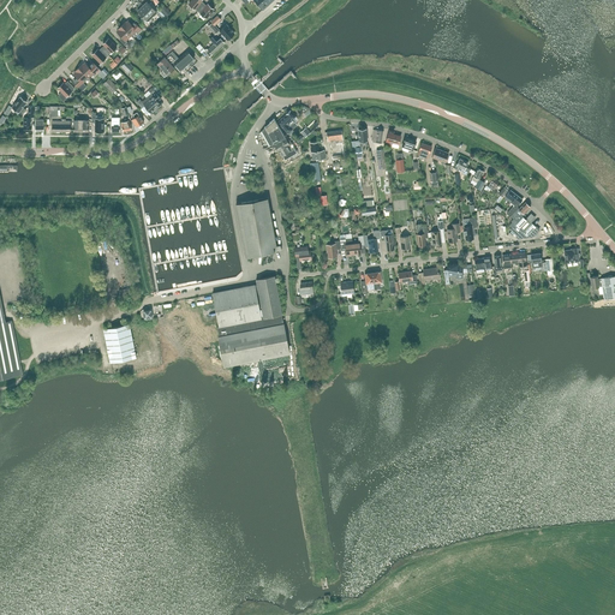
[(201,1),(202,0),(192,0),(189,5),(195,9),(198,11),(204,4),(201,1)]
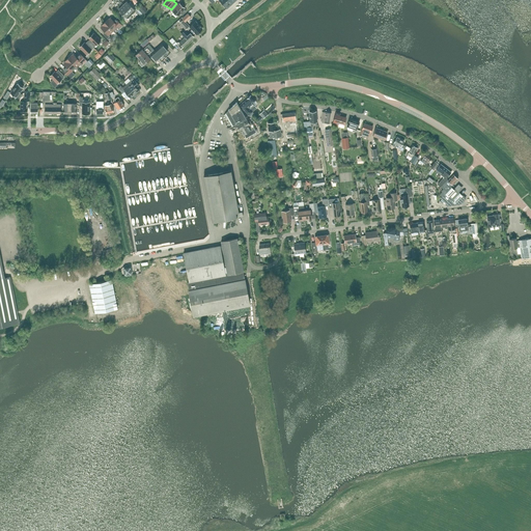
[(219,0),(227,8),(233,3),(230,0),(219,0)]
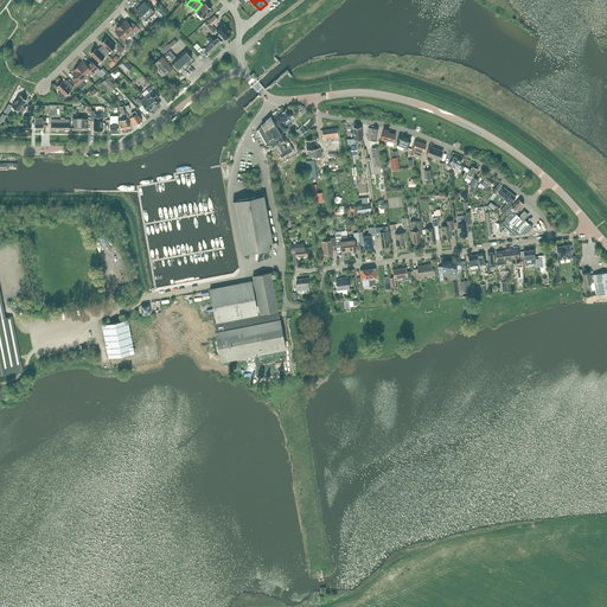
[(141,16),(146,20),(154,12),(146,4),(141,10),(140,7),(136,11),(141,16)]
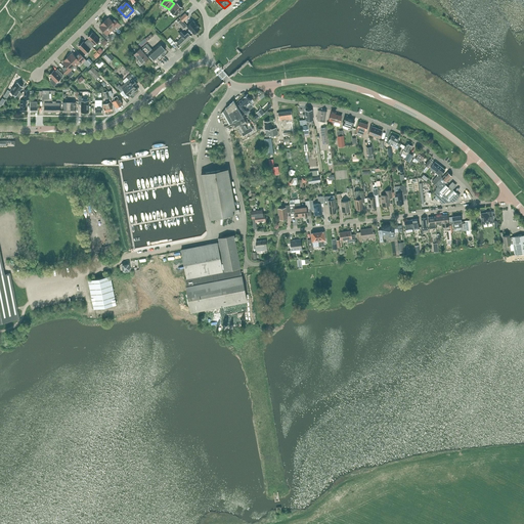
[(182,7),(177,4),(176,5),(174,3),(169,9),(171,11),(176,15),(182,7)]
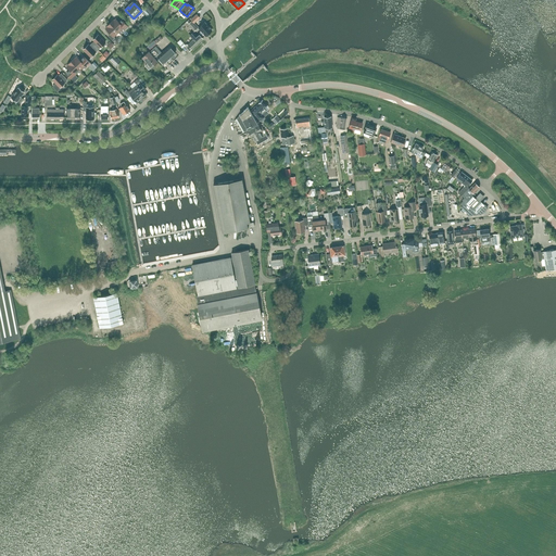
[(144,9),(151,15),(154,12),(148,5),(144,9)]
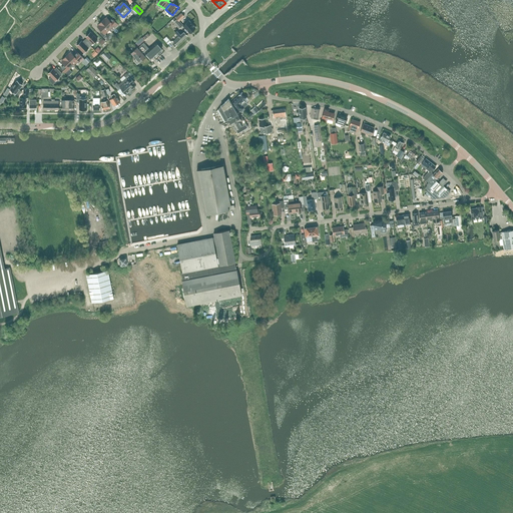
[(101,21),(109,30),(114,25),(116,27),(118,25),(114,20),(111,22),(106,17),(105,19),(104,18),(101,21)]
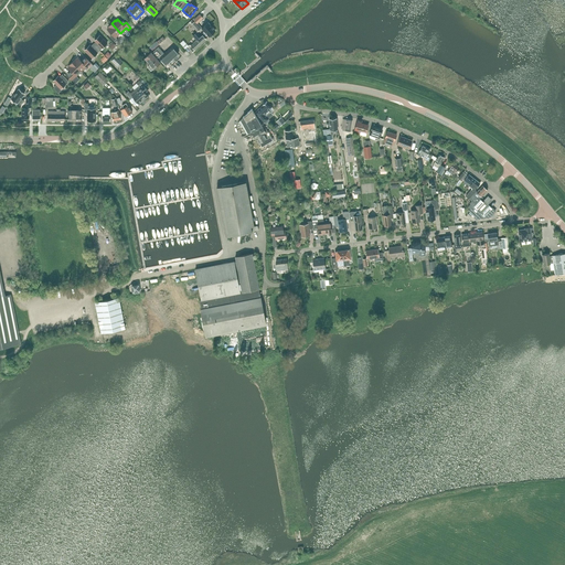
[(190,24),(198,32),(201,29),(192,20),(189,22),(189,23),(184,27),(185,28),(190,24)]
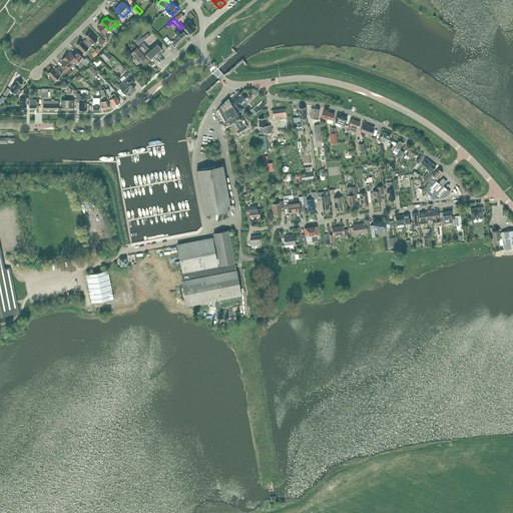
[(105,34),(109,30),(101,21),(98,24),(99,25),(97,26),(102,31),(100,34),(104,38),(107,36),(105,34)]
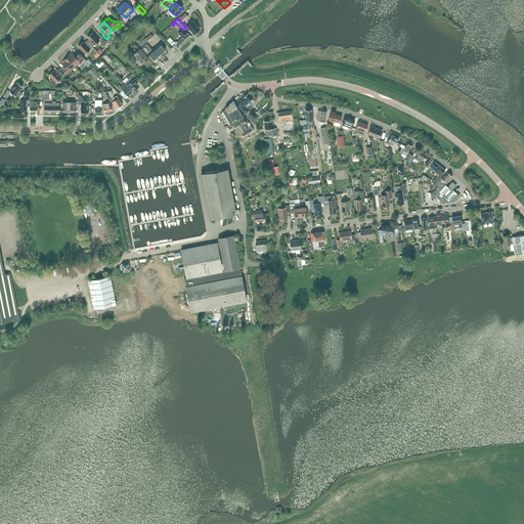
[(192,22),(187,27),(194,34),(200,29),(192,22)]
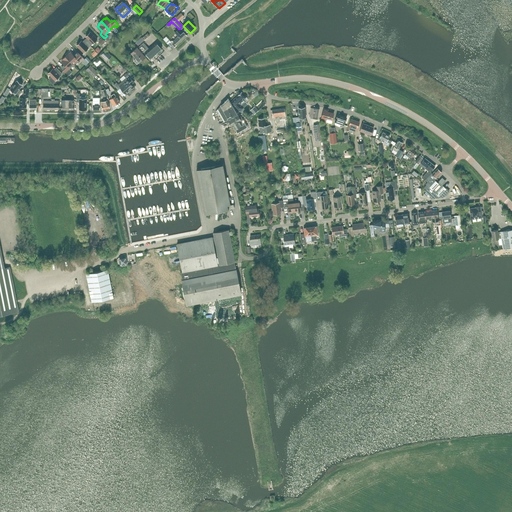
[(172,40),(170,43),(174,47),(187,36),(183,32),(182,33),(178,29),(174,32),(178,36),(173,41),(172,40)]
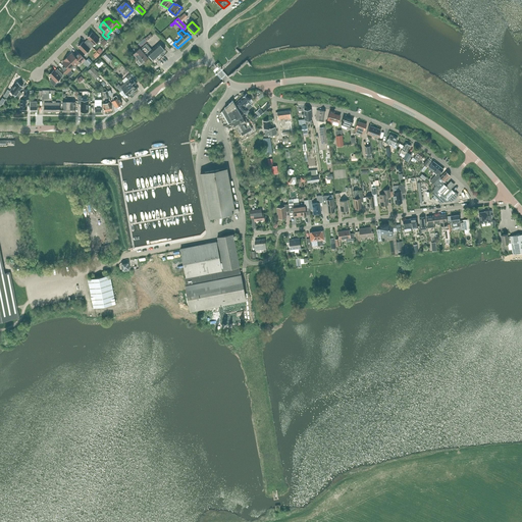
[(86,41),(92,47),(94,45),(99,40),(92,33),(88,38),(89,39),(86,41)]
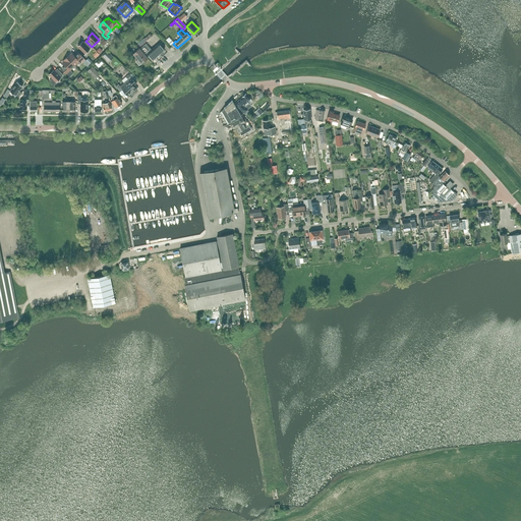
[(90,49),(92,47),(85,41),(83,43),(82,42),(78,46),(84,53),(90,49)]
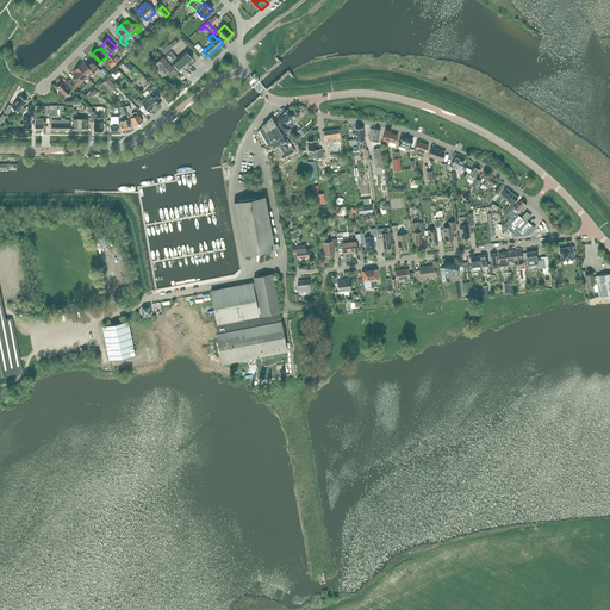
[(174,63),(179,70),(192,58),(186,51),(178,58),(170,51),(163,57),(163,56),(156,62),(162,69),(160,72),(163,75),(166,73),(173,68),(172,66),(174,63)]
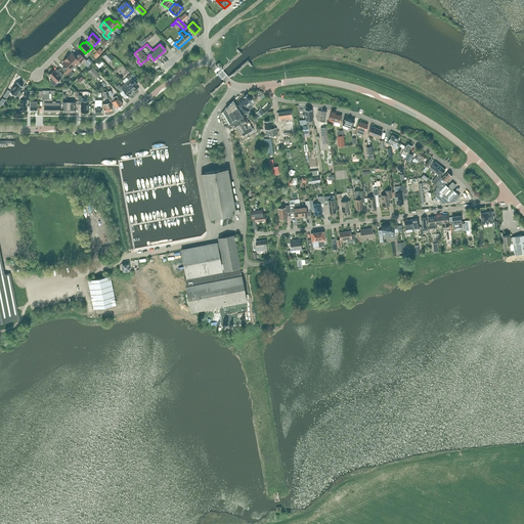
[(75,56),(73,53),(71,55),(71,54),(68,57),(76,67),(80,62),(81,63),(86,59),(79,52),(75,56)]
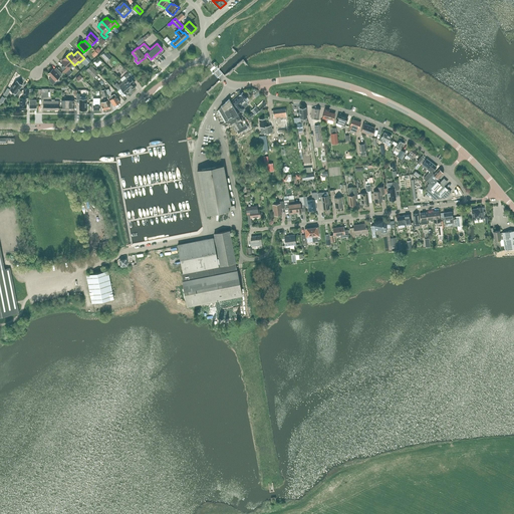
[(69,69),(74,65),(66,56),(62,59),(63,60),(61,61),(66,66),(63,70),(68,76),(72,72),(69,69)]
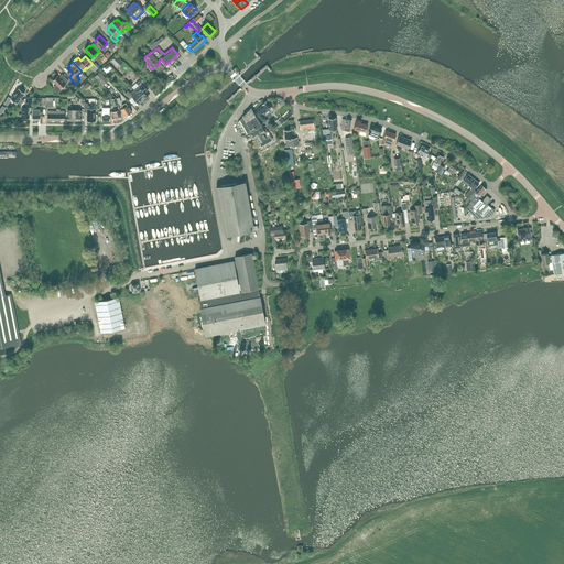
[(108,80),(100,72),(95,77),(104,86),(108,80)]
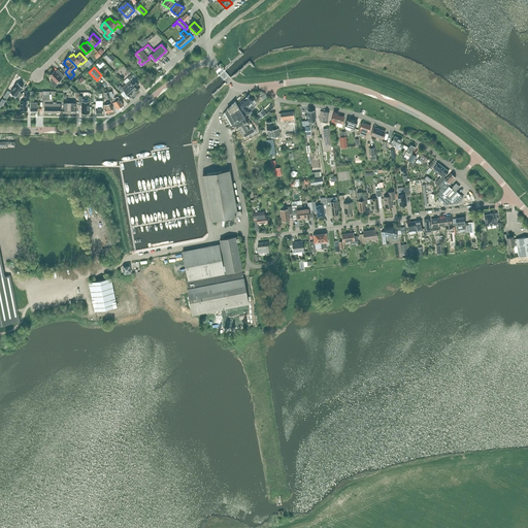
[(57,83),(64,75),(58,69),(56,72),(55,71),(50,75),(53,79),(50,83),(55,87),(58,84),(57,83)]
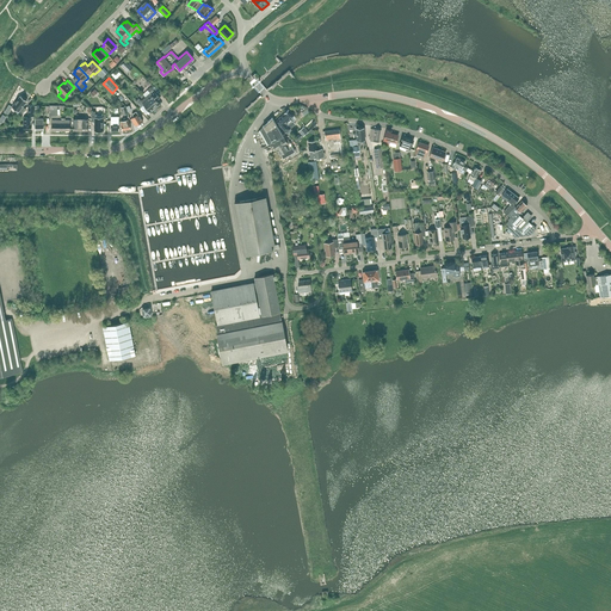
[(148,90),(143,94),(146,97),(153,105),(155,107),(156,106),(158,107),(160,105),(160,104),(158,102),(160,99),(158,97),(158,96),(152,88),(150,87),(148,90)]
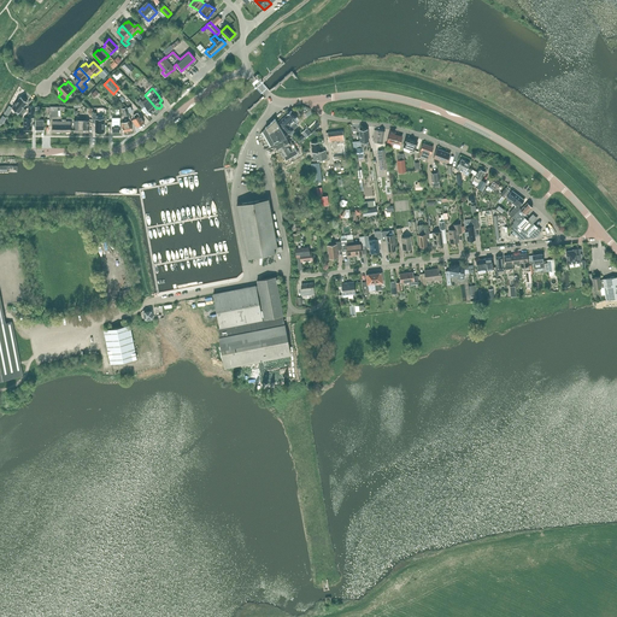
[(28,103),(21,97),(12,107),(18,112),(17,115),(21,117),(27,110),(23,107),(28,103)]
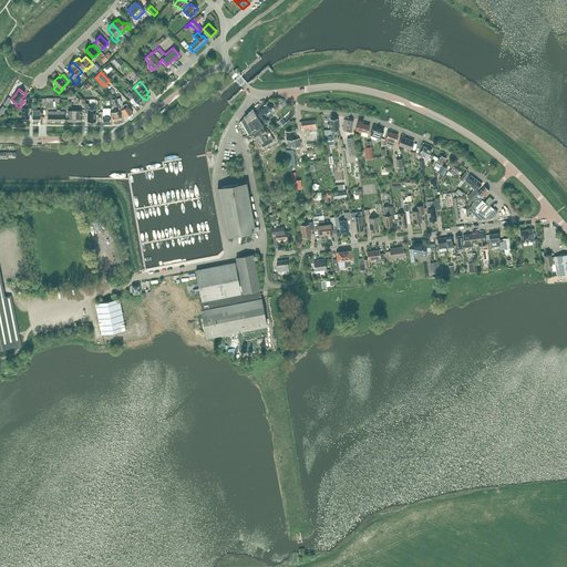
[(144,100),(142,98),(135,90),(131,94),(129,92),(126,94),(131,100),(133,98),(138,104),(140,104),(140,105),(143,102),(142,102),(144,100)]
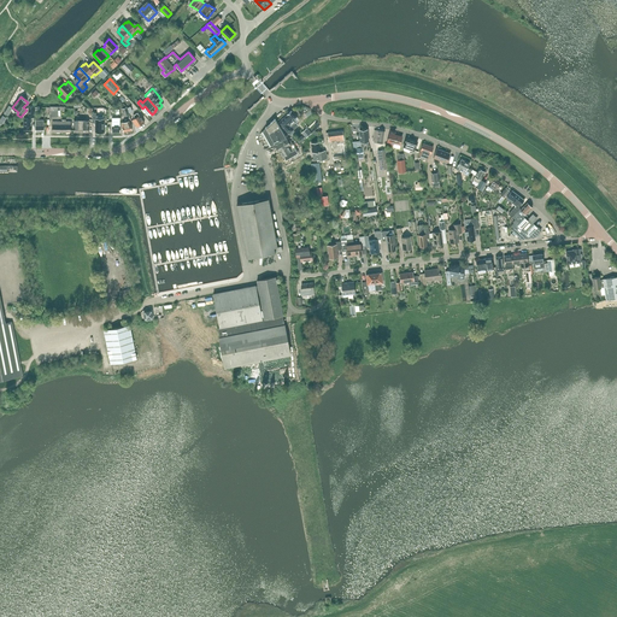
[(62,106),(58,106),(46,107),(46,113),(50,115),(50,117),(58,117),(58,116),(60,116),(60,111),(62,106)]
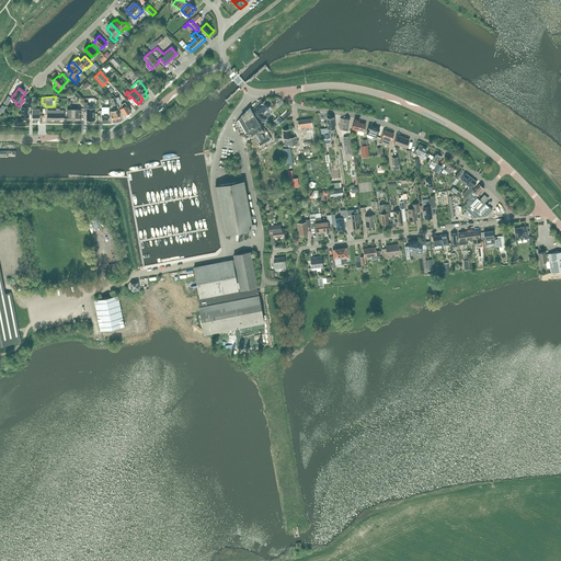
[(268,119),(266,117),(267,117),(264,115),(268,111),(267,110),(270,106),(265,100),(253,112),(262,122),(263,122),(264,123),(268,119)]
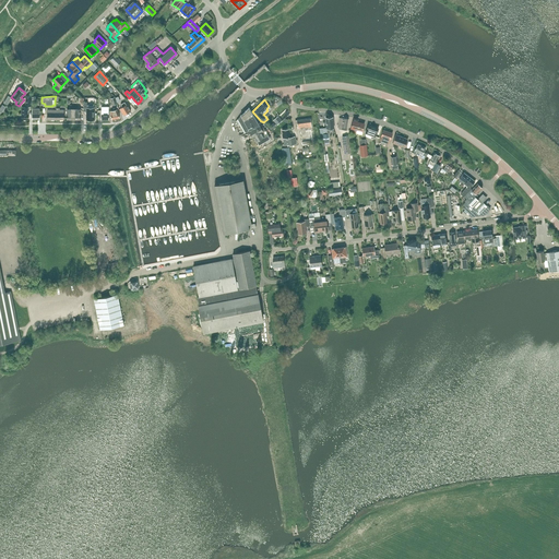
[(87,111),(87,120),(94,120),(94,105),(87,105),(87,102),(83,102),(83,111),(87,111)]
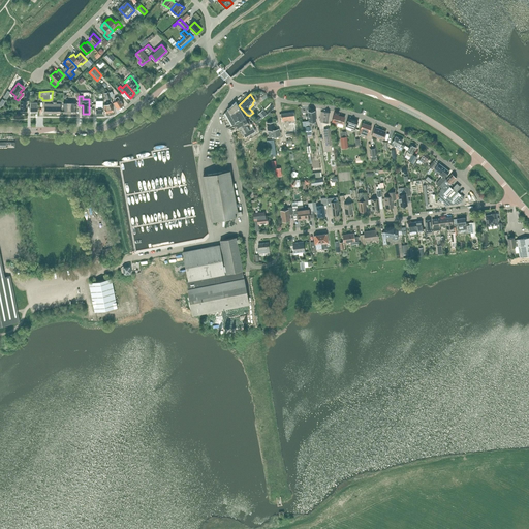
[(120,99),(118,96),(115,98),(116,101),(114,102),(118,109),(124,105),(120,99)]
